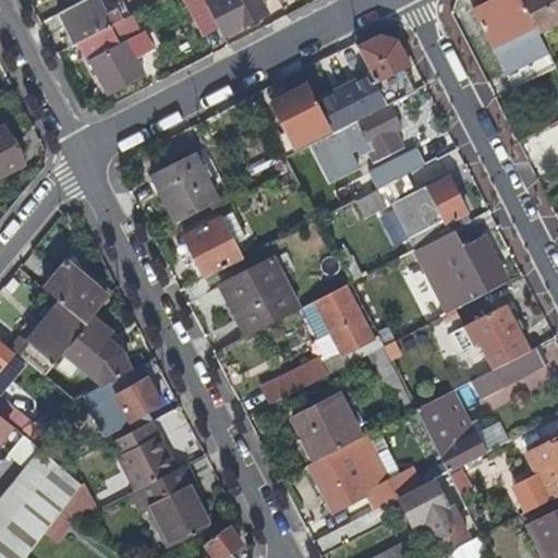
[(84,0),(59,13),(74,45),(81,41),(111,26),(97,0),(84,0)]
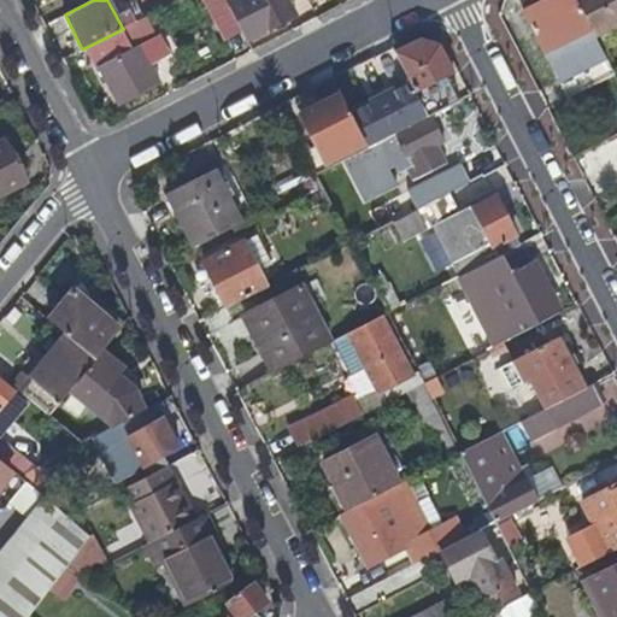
[(204,0),(223,35),(241,27),(229,3),(227,0),(204,0)]
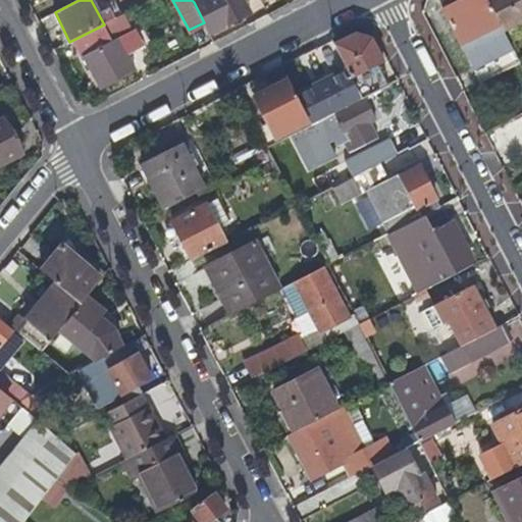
[(239,0),(197,0),(194,2),(204,22),(210,34),(231,22),(236,25),(244,21),(243,17),(247,15),(239,0)]
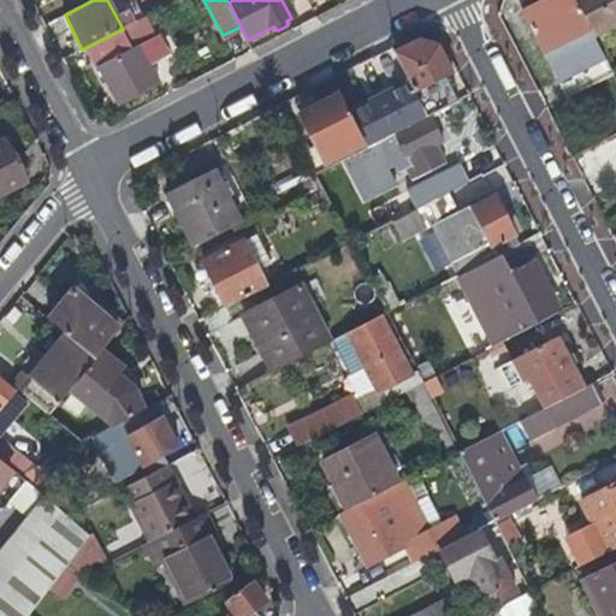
[(546,0),(522,0),(523,12),(546,0)]
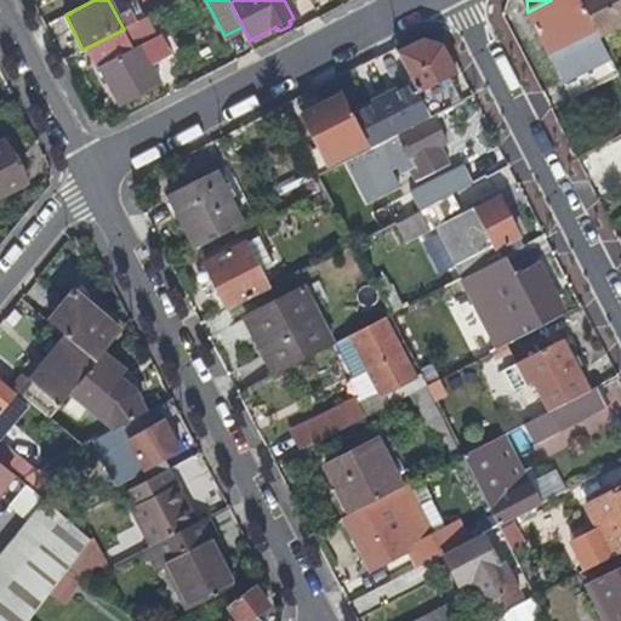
[(551,0),(528,12),(547,52),(594,29),(579,0),(551,0)]
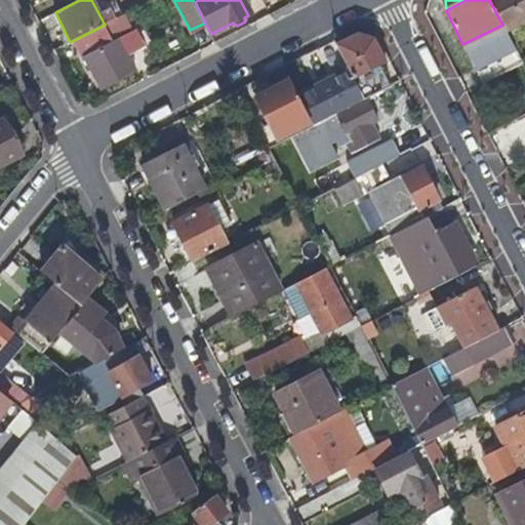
[(524,0),(489,0),(502,25),(507,32),(524,22),(524,0)]
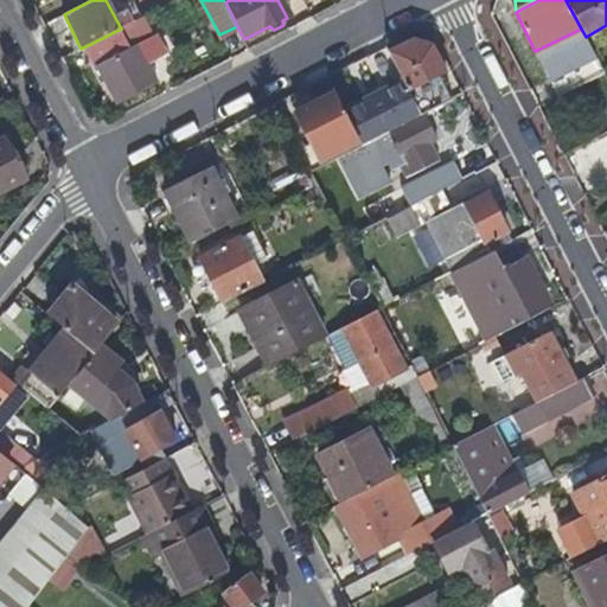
[(160,52),(142,18),(121,29),(88,45),(116,102),(155,82),(145,61),(160,52)]
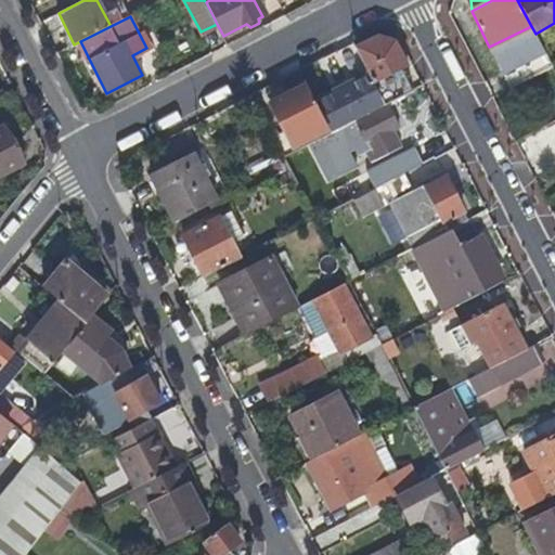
[(489,47),(507,79),(549,57),(536,34),(531,26),(489,47)]
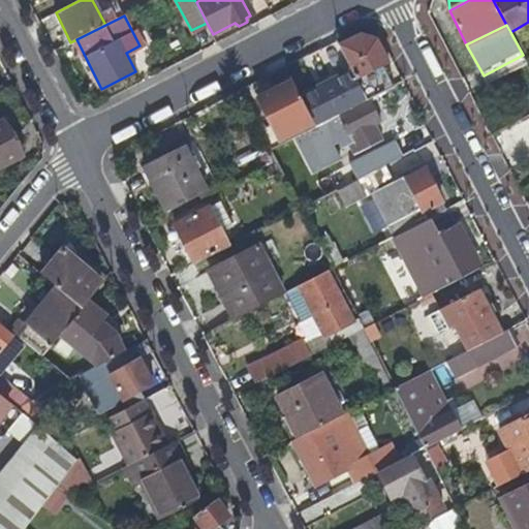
[(362,33),(339,44),(353,71),(368,99),(386,90),(375,68),(389,61),(376,38),(362,33)]
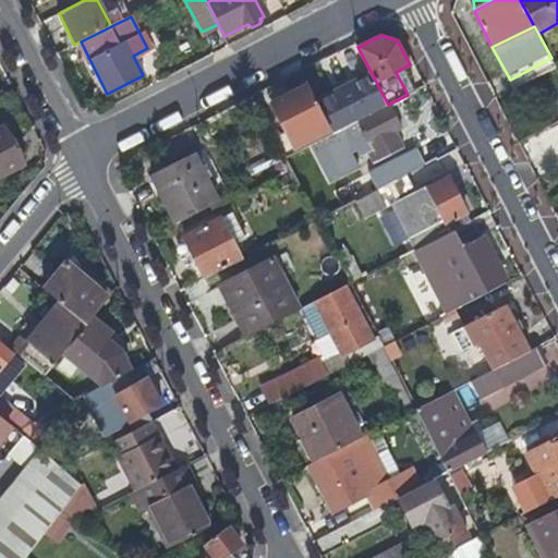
[(359,101),(366,117),(388,105),(373,75),(325,101),(332,116),(359,101)]
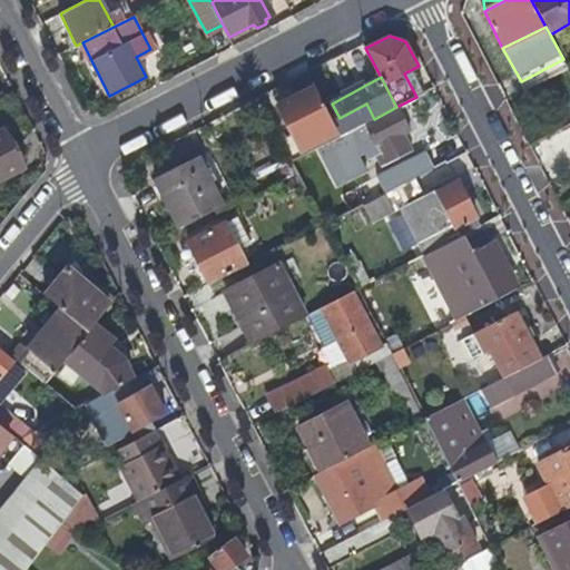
[(326,106),(316,87),(279,106),(302,148),(330,134),(327,130),(325,125),(334,120),(326,106)]
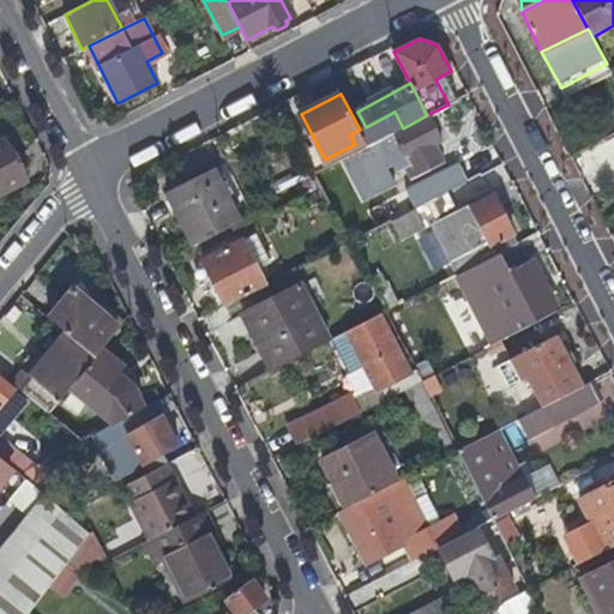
[(373,143),(366,127),(357,112),(351,114),(360,130),(368,146),(373,143)]
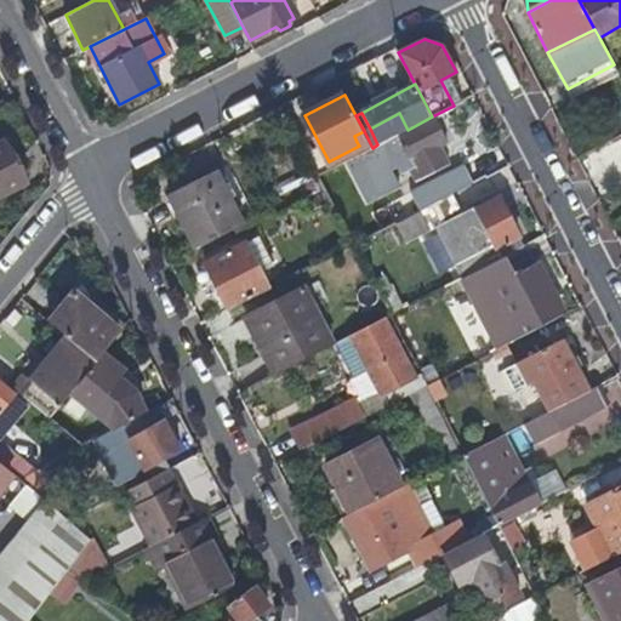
[(370,129),(377,144),(408,130),(399,113),(370,129)]
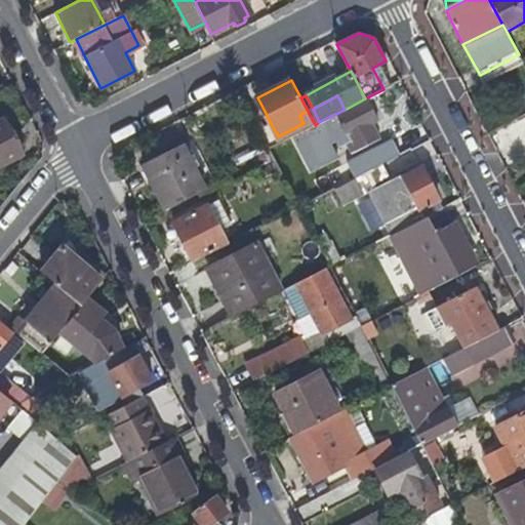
[(348,133),(342,135),(351,152),(379,136),(373,122),(378,120),(371,106),(341,121),(348,133)]
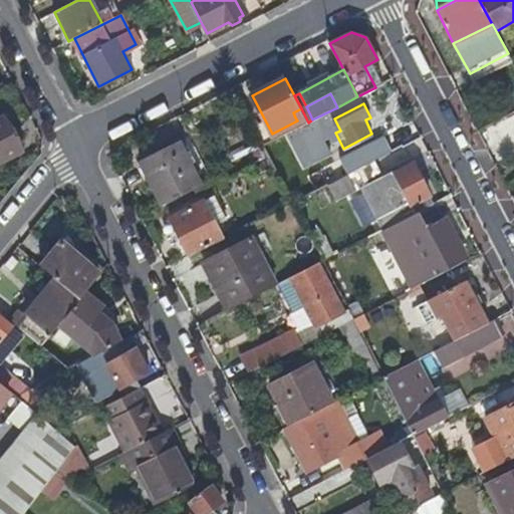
[(0,162),(22,151),(4,116),(0,118),(0,162)]
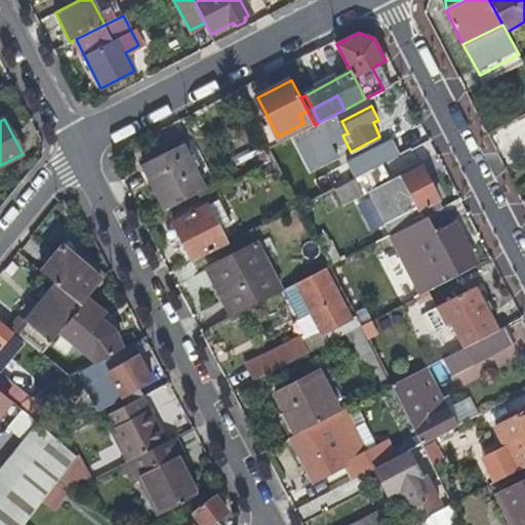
[(380,146),(388,161),(411,149),(404,134),(380,146)]
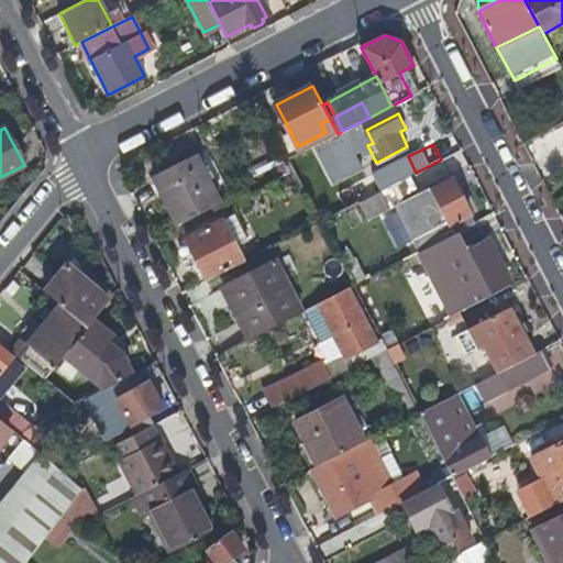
[(153,176),(178,224),(220,203),(195,155),(153,176)]
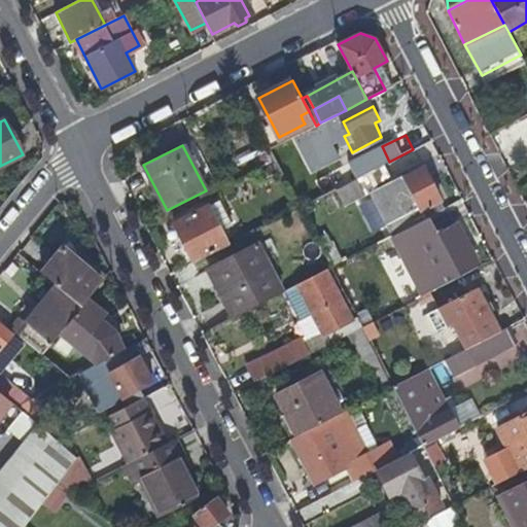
[(405,219),(409,227),(410,227),(446,209),(423,167),(405,177),(403,175),(393,180),(384,165),(357,179),(365,195),(371,191),(387,223),(419,206),(422,211),(405,219)]
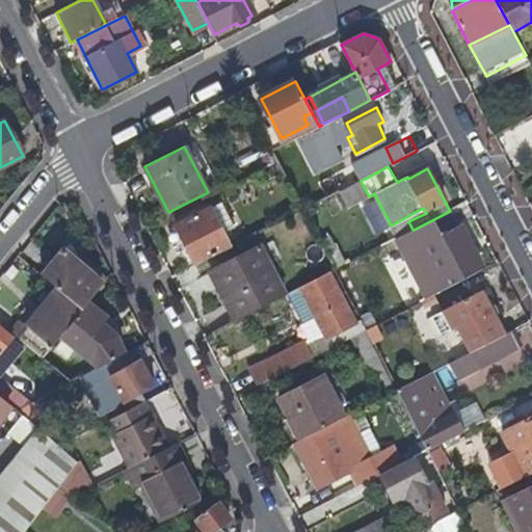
[(212,209),(223,232),(233,228),(220,204),(212,209)]
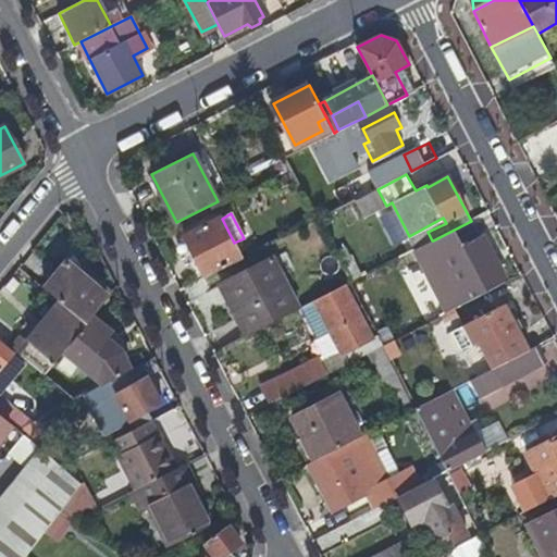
[(234,243),(222,219),(184,237),(205,279),(243,259),(234,243)]
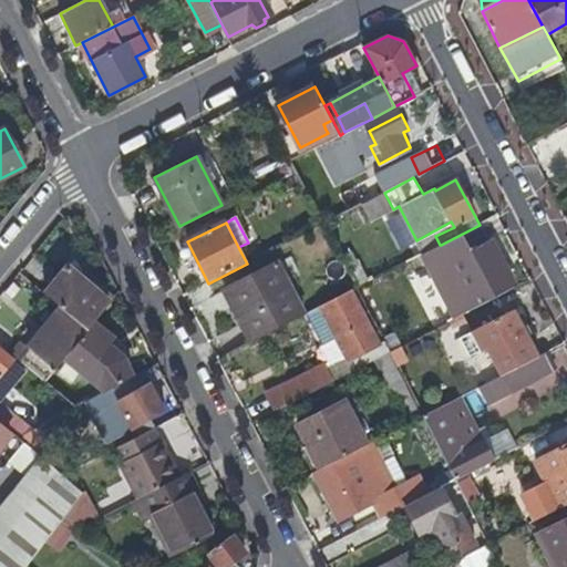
[(508,269),(483,224),(480,225),(441,245),(449,260),(453,258),(470,289),(478,306),(513,288),(505,271),(508,269)]
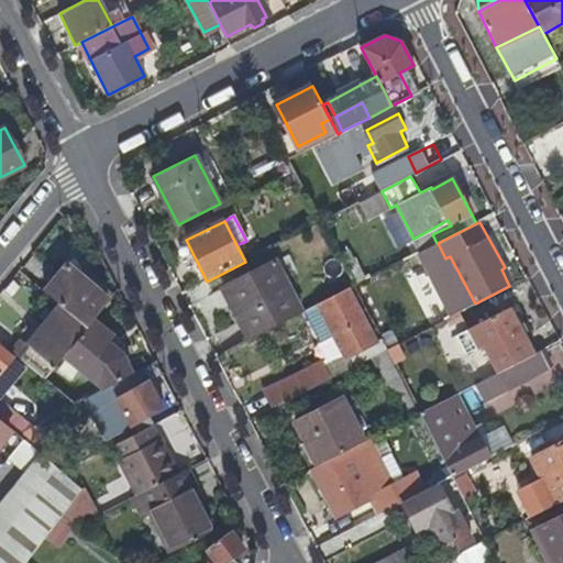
[(241,318),(252,339),(302,313),(276,262),(228,287),(243,318),(241,318)]
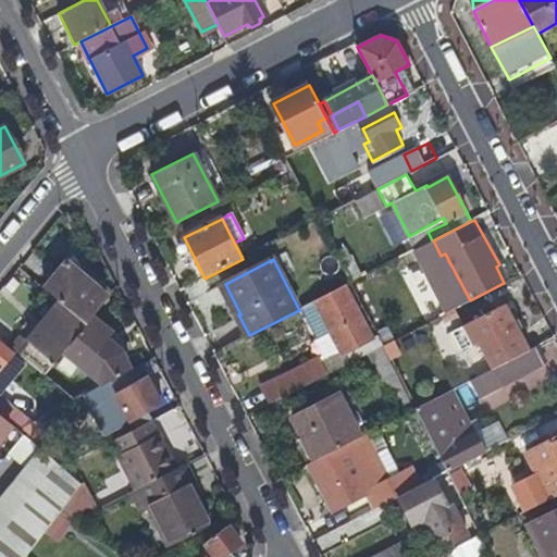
[(69,260),(46,288),(62,301),(88,323),(94,316),(109,296),(97,286),(99,284),(69,260)]
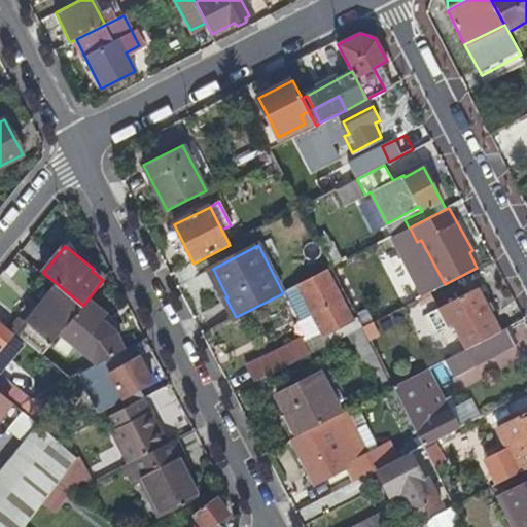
[(445,284),(436,269),(413,288),(418,297),(445,284)]
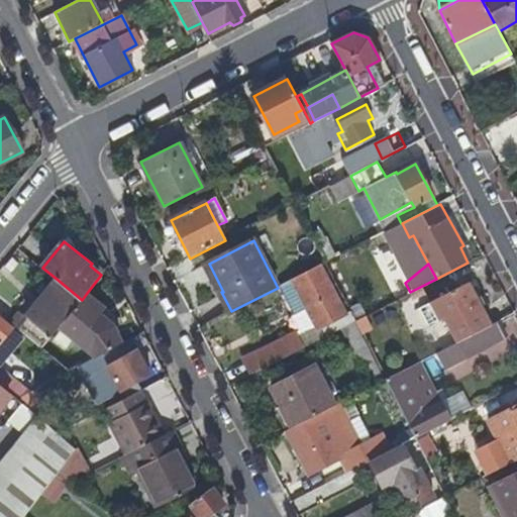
[(339,317),(345,315),(320,266),(295,279),(309,307),(319,328),(339,317)]
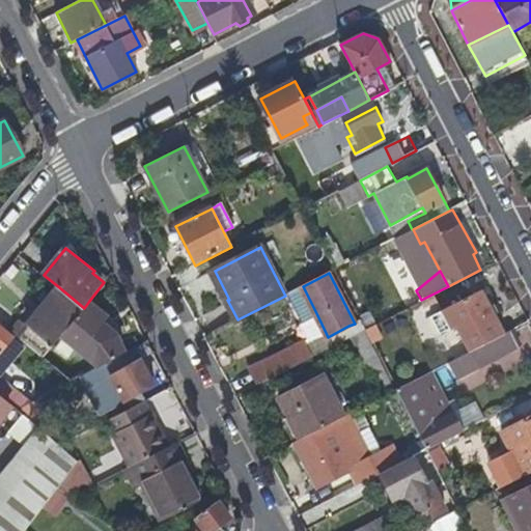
[(317,315),(303,286),(289,294),(304,323),(317,315)]
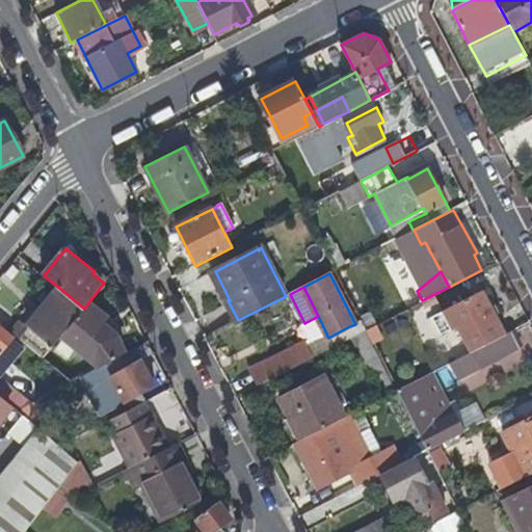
[(21,319),(11,330),(44,358),(57,341),(63,334),(84,309),(59,288),(29,325),(21,319)]
